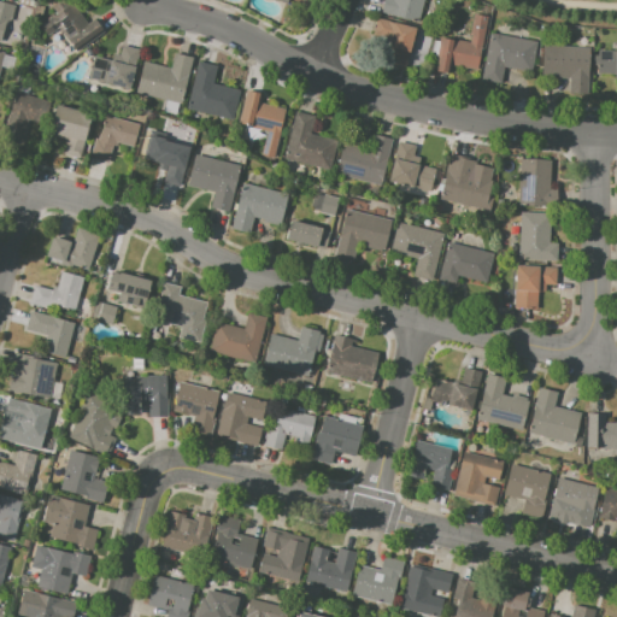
[(0,0),(19,5),(16,23),(11,22),(5,43),(0,41),(0,0)]
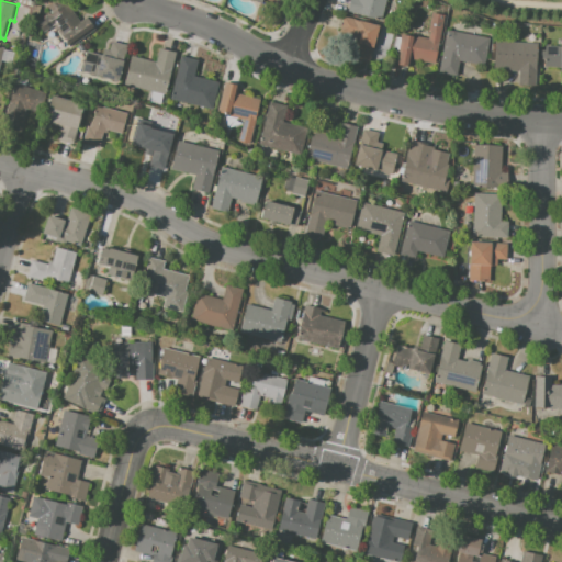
[(349,0),(384,0),(380,20),(347,11),(349,0)]
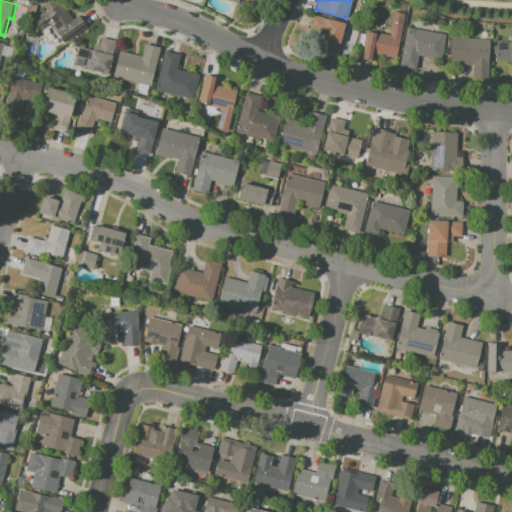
[(31,21),(60,2),(72,19),(78,15),(86,28),(62,43),(50,23),(38,31),(31,21)]
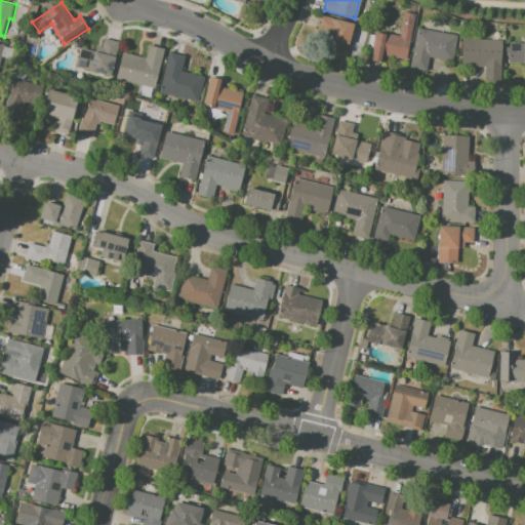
[(374,32),(399,37),(401,29),(399,29),(402,12),(415,14),(406,61),(384,56),(382,64),(369,61),(374,32)]
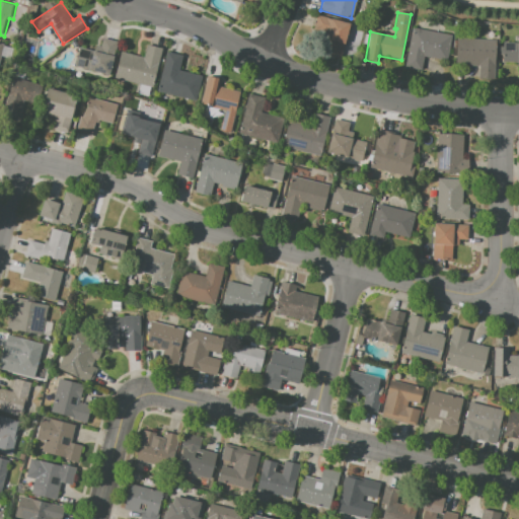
[(316,15),(350,23),(344,45),(343,44),(339,59),(321,54),(327,33),(312,30),(316,15)]
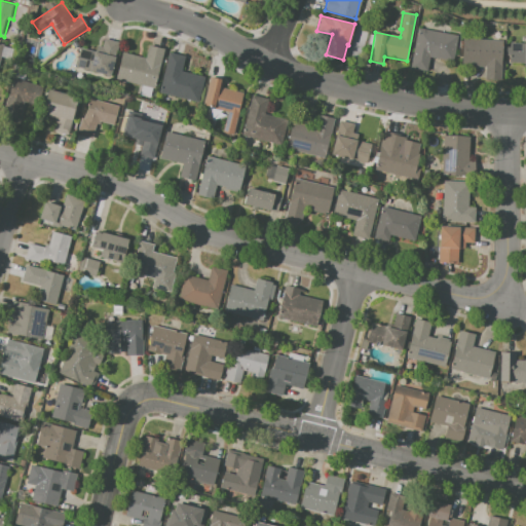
[(417,28),(457,36),(452,62),(428,57),(425,72),(409,69),(417,28)]
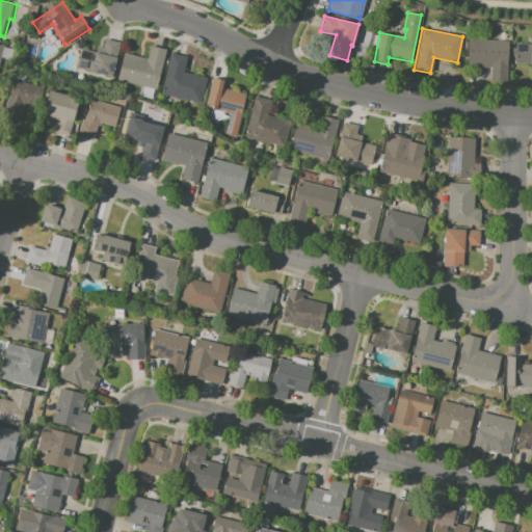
[(105,38),(120,43),(115,56),(117,57),(112,77),(76,68),(81,48),(96,52),(98,45),(103,47),(105,38)]
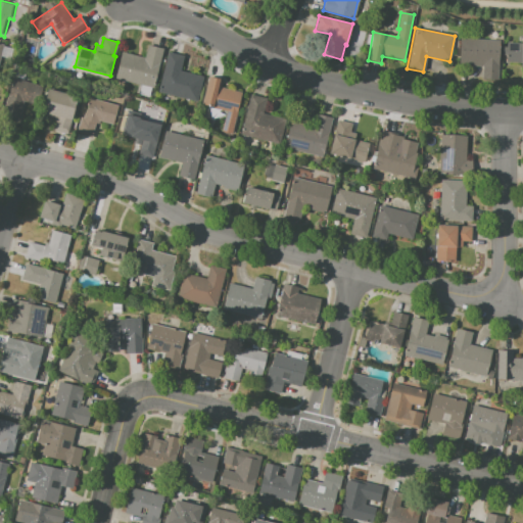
[(460,39),(500,40),(498,80),(481,79),(482,66),(459,66),(460,39)]
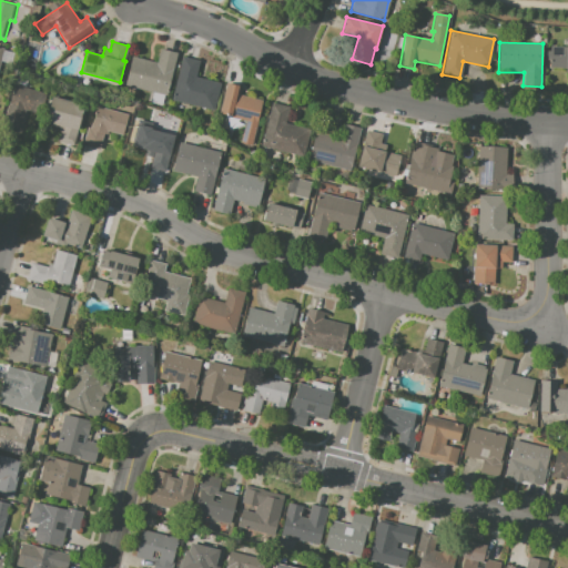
[(550,46),(567,46),(567,69),(549,69),(550,46)]
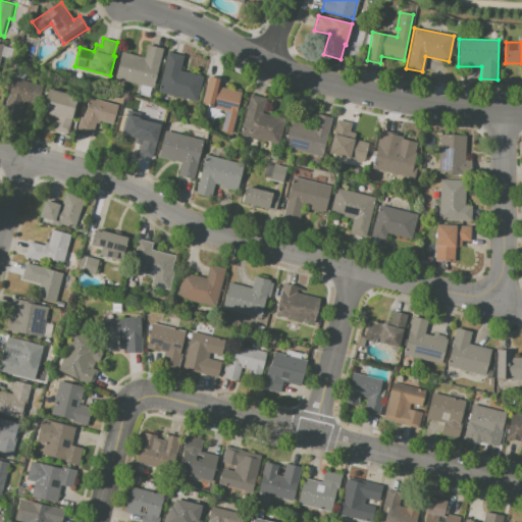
[(147,45),(162,48),(153,88),(114,79),(120,52),(144,57),(147,45)]
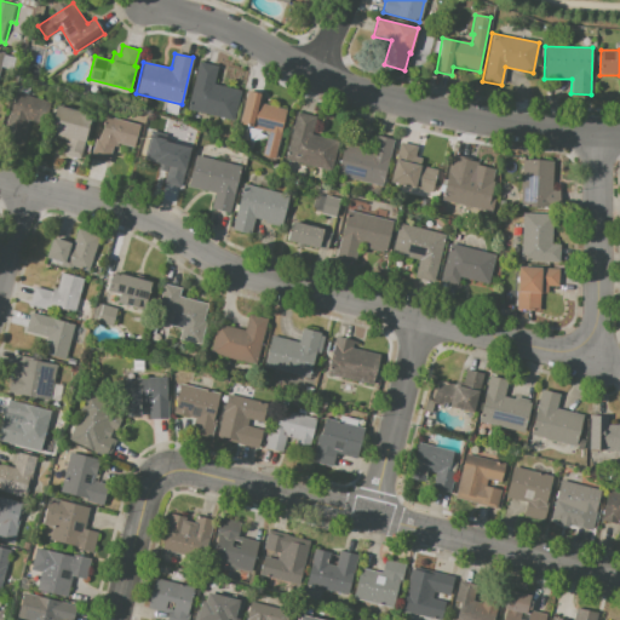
[(199,62),(217,67),(213,84),(241,91),(233,120),(187,109),(199,62)]
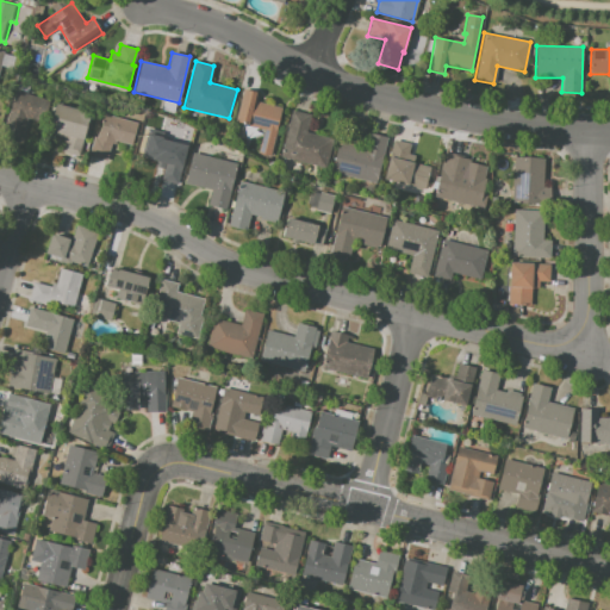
[(244,89),(260,93),(257,101),(282,107),(271,155),(259,153),(265,130),(236,122),(244,89)]
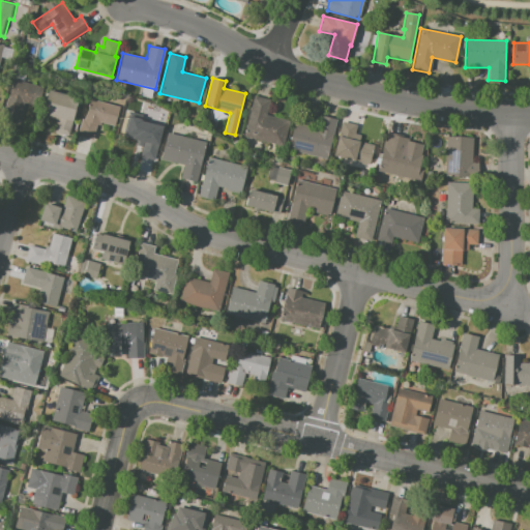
[(13,79),(42,87),(36,107),(23,102),(18,121),(2,116),(13,79)]
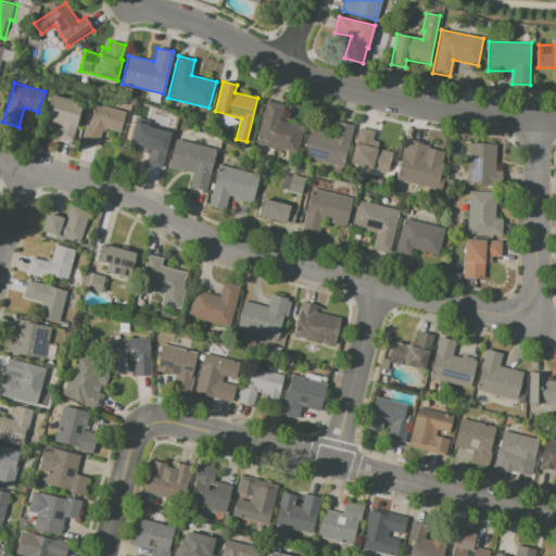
[(51,95),(83,103),(72,142),(57,138),(61,125),(43,121),(51,95)]
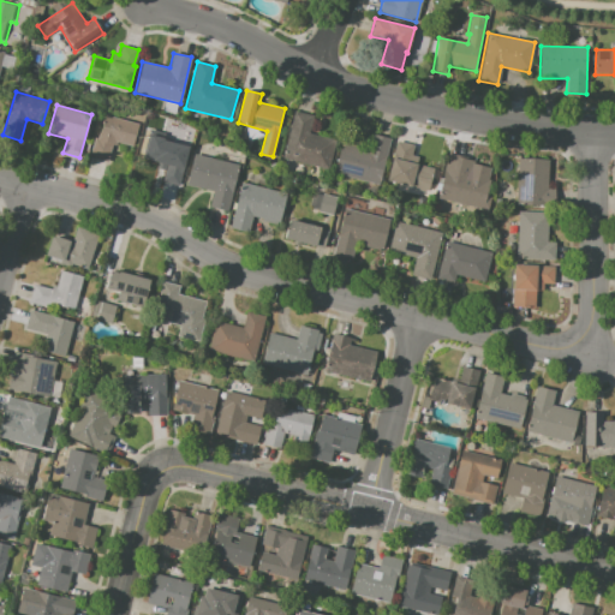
[(294,111),(314,115),(310,133),(336,139),(329,169),(282,159),(294,111)]
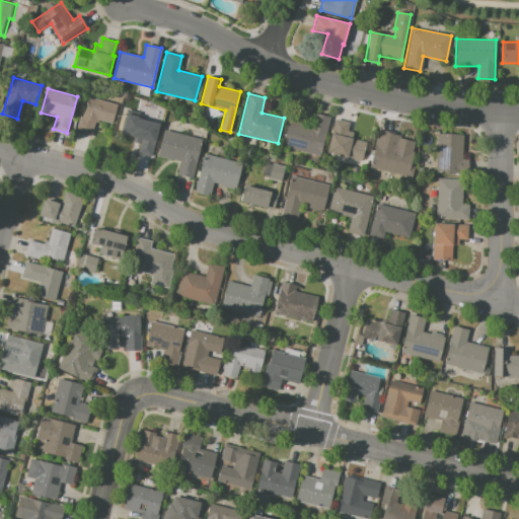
[(89,96),(118,104),(113,124),(98,120),(98,123),(94,122),(90,136),(75,132),(79,117),(83,118),(89,96)]
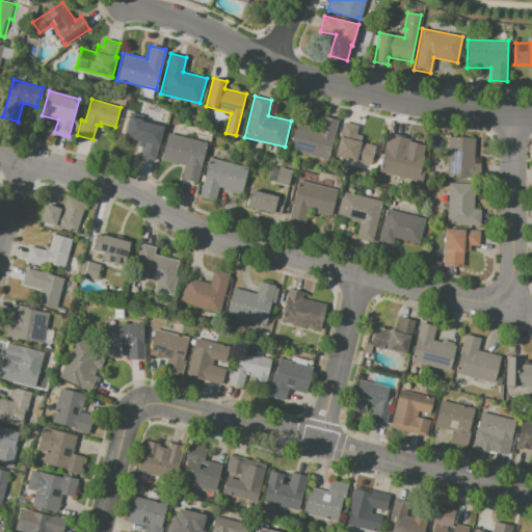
[(322,116),(338,120),(327,159),(289,150),(296,124),(319,129),(322,116)]
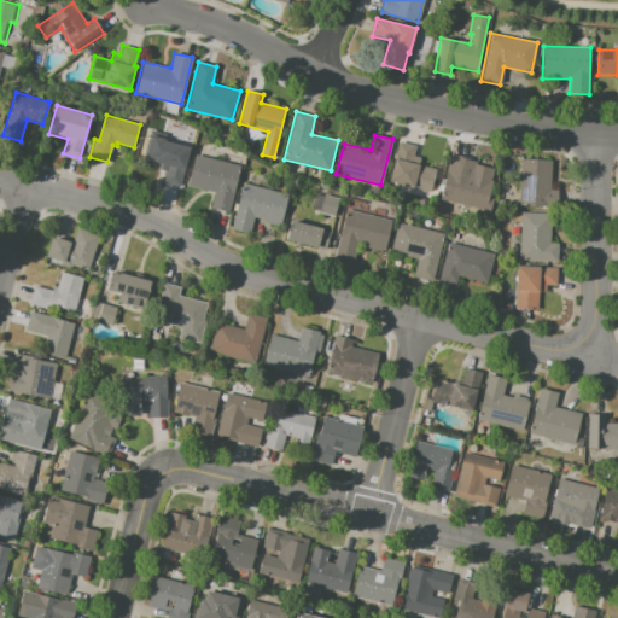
[(149,136),(190,147),(179,186),(165,182),(169,167),(146,161),(149,151),(145,150),(149,136)]
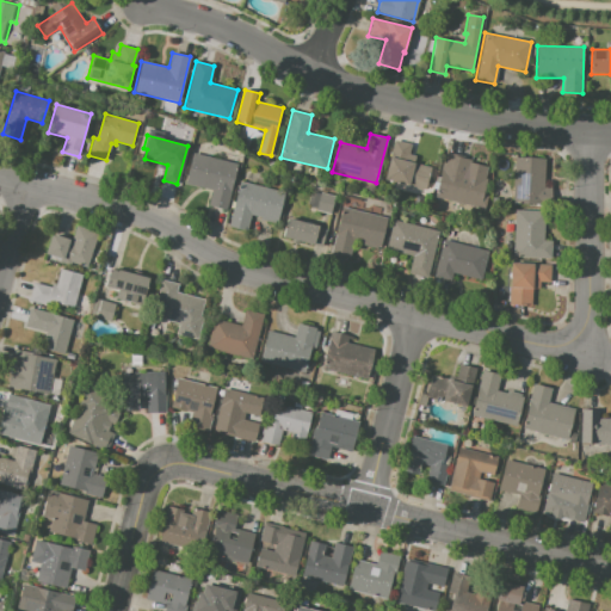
[(395,140),(412,144),(411,146),(408,154),(415,156),(414,162),(431,167),(425,190),(384,179),(395,140)]
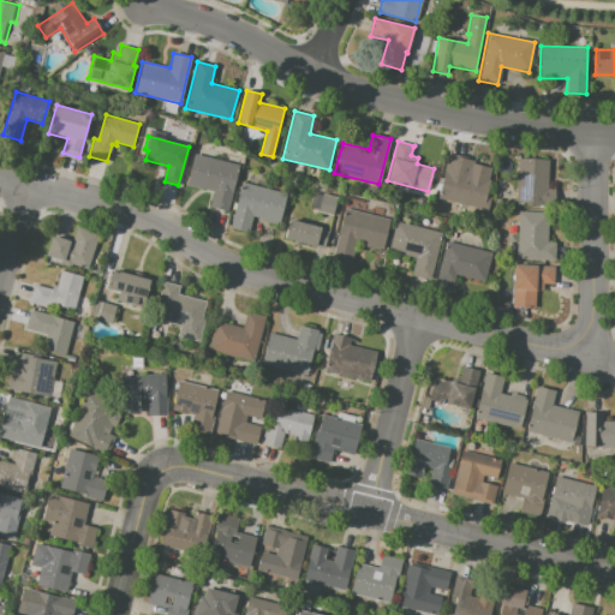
[(448,153),(467,157),(463,173),(473,177),(473,174),(491,178),(483,210),(437,198),(448,153)]
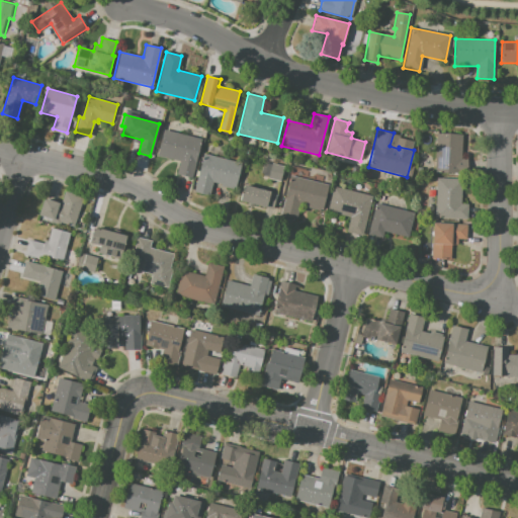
[(164,130),(201,139),(192,178),(176,174),(179,161),(157,156),(164,130)]
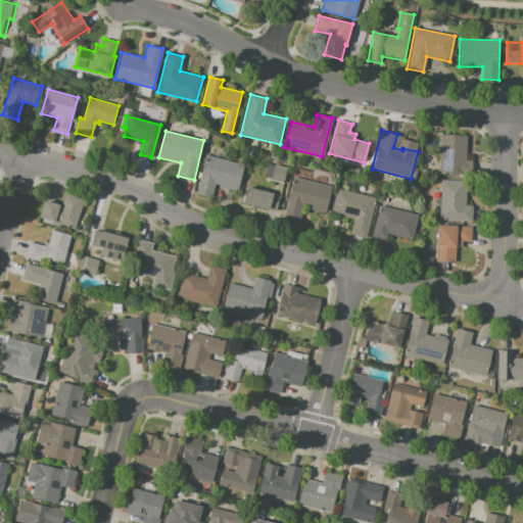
[(441,135),(439,175),(472,176),(473,161),(466,161),(467,136),(441,135)]
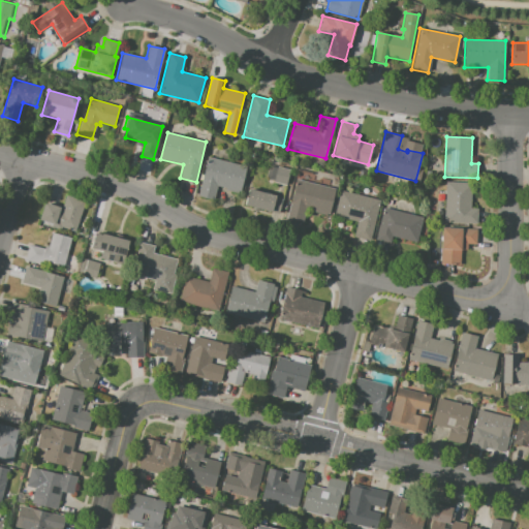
[(208,157),(246,166),(240,191),(217,186),(213,199),(198,195),(208,157)]
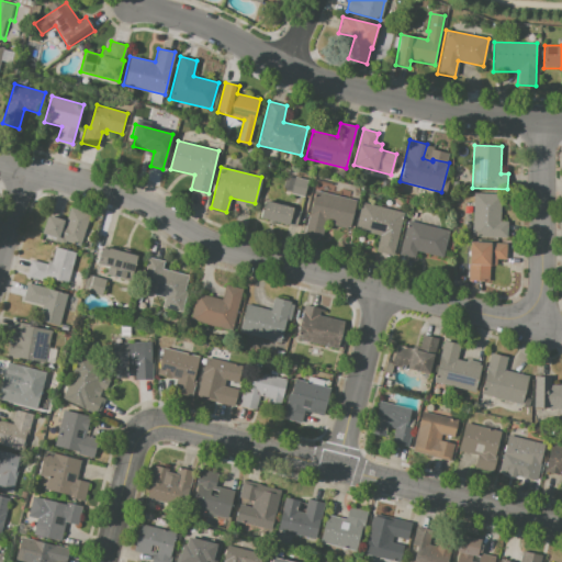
[(295,177),(307,180),(303,198),(290,194),(291,192),(284,190),(288,177),(294,178),(295,177)]
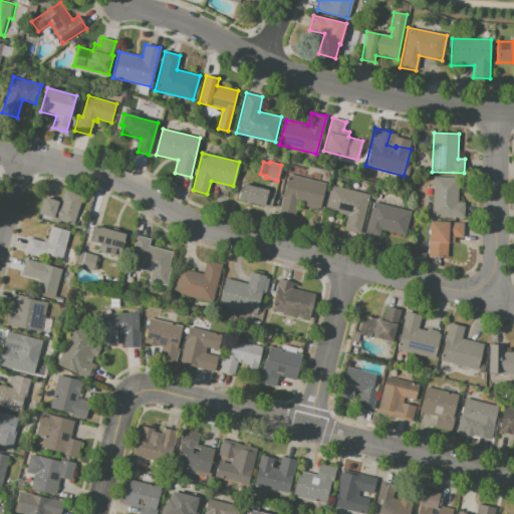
[(288,174),(278,213),(293,217),(297,201),(306,204),(305,206),(317,209),(317,207),(319,208),(325,183),(288,174)]
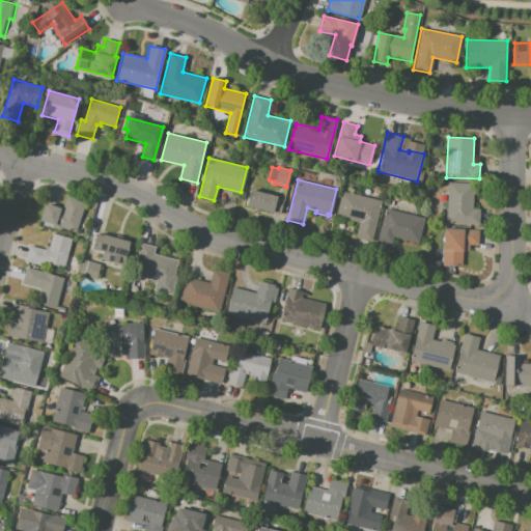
[(448,183),(474,185),(472,208),(479,210),(478,224),(445,222),(448,183)]
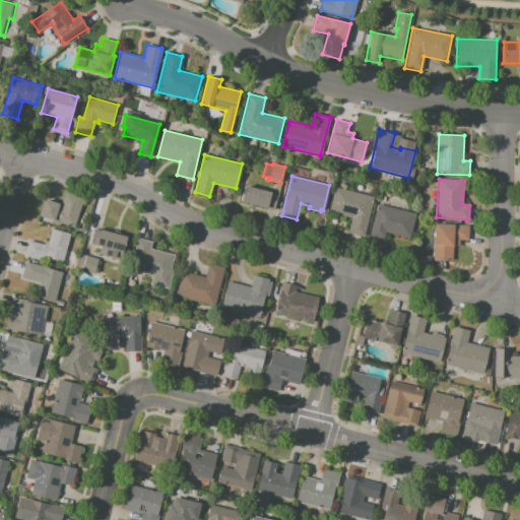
[(245,186),(271,192),(270,193),(277,195),(273,210),(241,202),(245,186)]
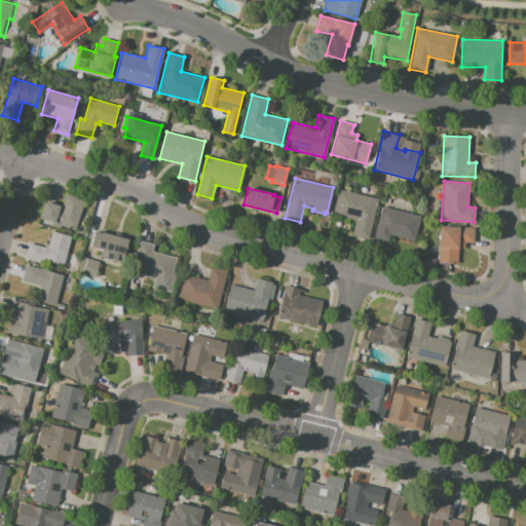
[(338,189),(378,198),(368,239),(351,235),(355,220),(332,215),(338,189)]
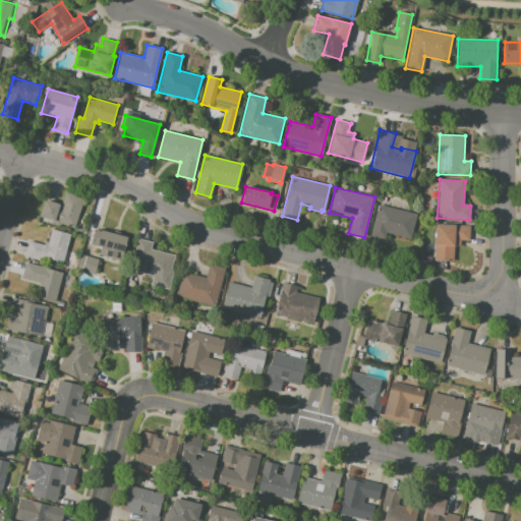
[(45,198),(60,205),(65,191),(84,198),(74,229),(60,224),(59,227),(49,223),(50,221),(39,217),(45,198)]
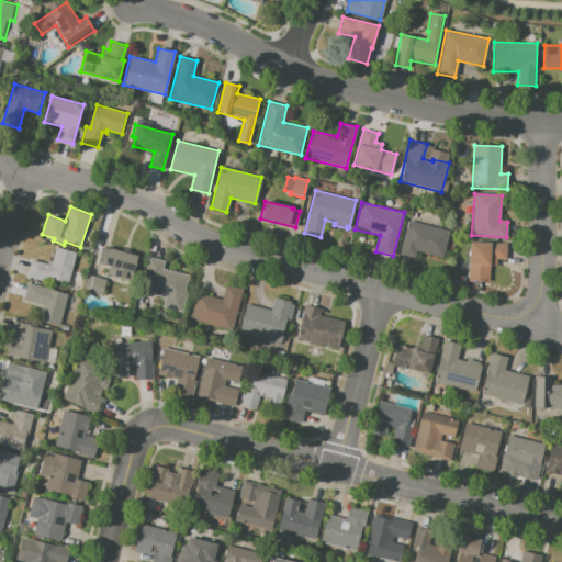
[(407,221),(448,231),(441,258),(416,251),(414,259),(400,255),(407,221)]
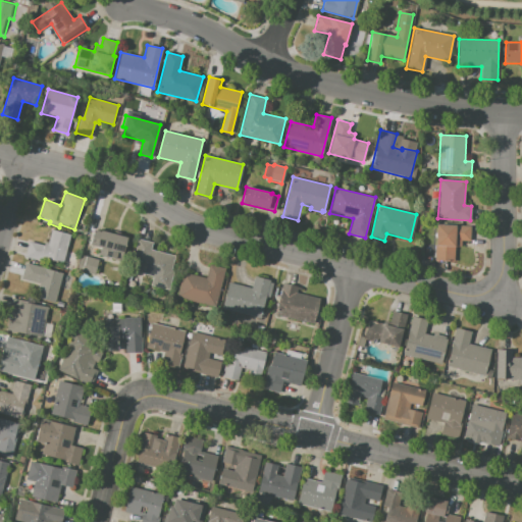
[(436,224),(470,226),(470,241),(461,240),(460,247),(455,247),(454,261),(434,260),(436,224)]
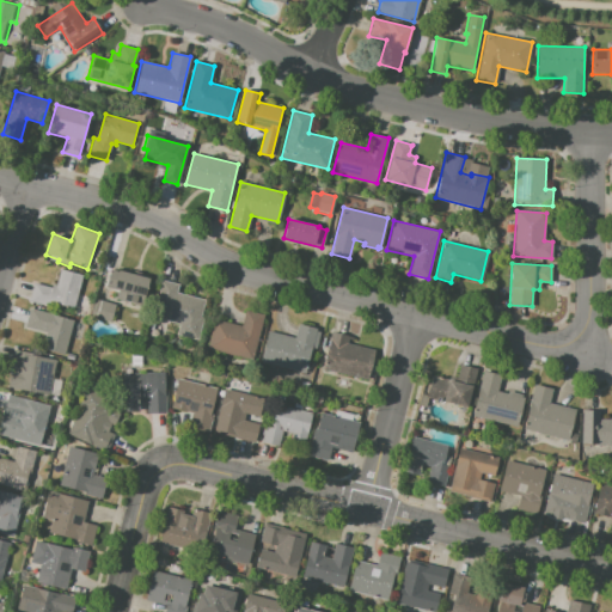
[(110,268),(151,279),(144,306),(115,299),(117,289),(104,287),(110,268)]
